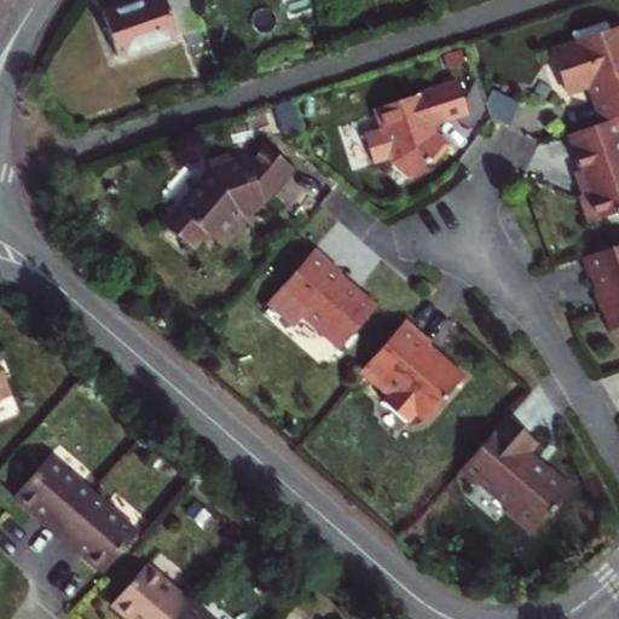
[(138,0),(104,12),(120,58),(202,29),(192,0),(138,0)]
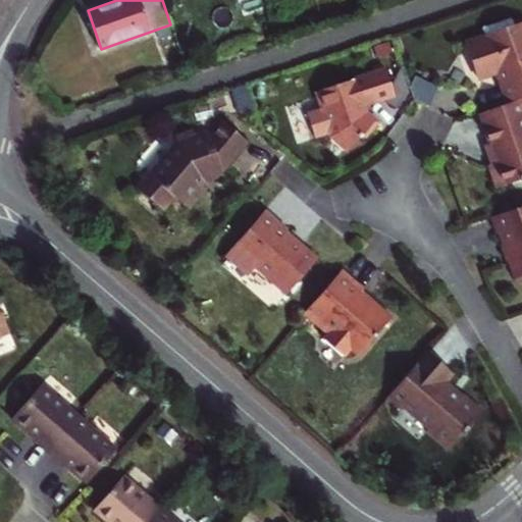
[(477,77),(494,71),(499,84),(506,103),(521,96),(521,20),(512,24),(509,16),(481,27),(484,34),(465,41),(477,77)]
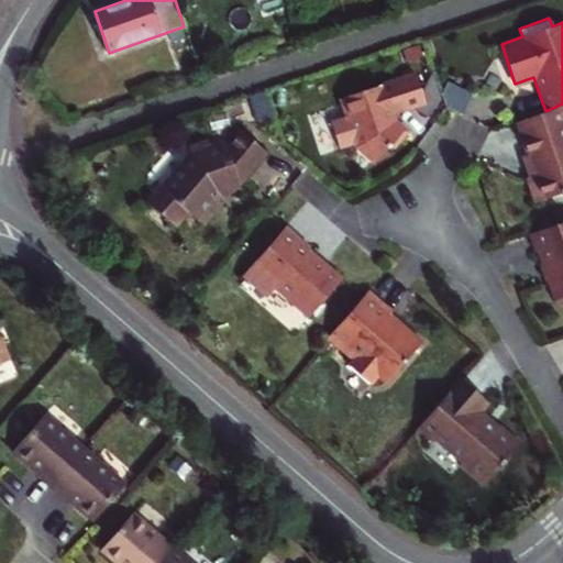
[(412,41),(396,47),(400,58),(417,53),(412,41)]
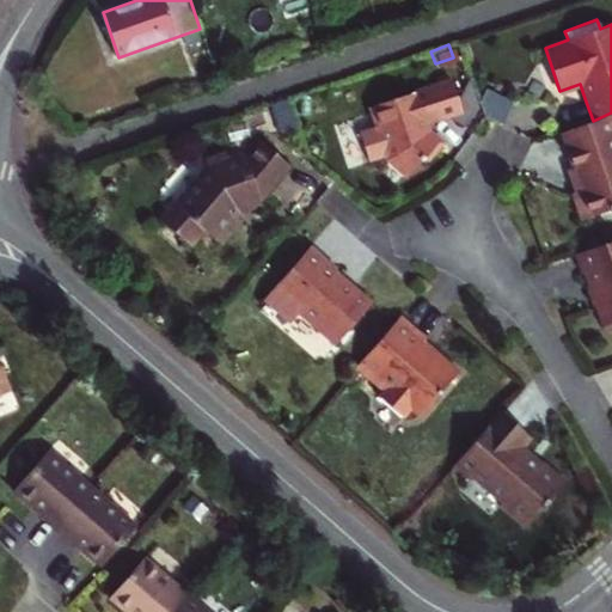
[(464,74),(456,95),(460,110),(446,115),(466,124),(476,102),(464,74)]
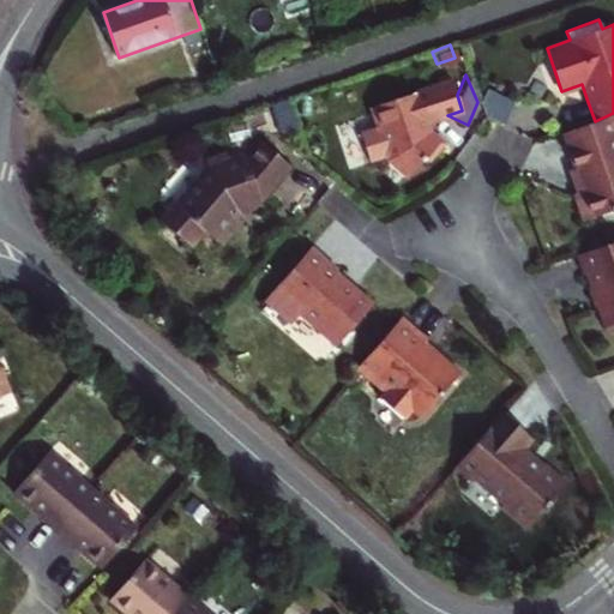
[(369,162),(385,157),(386,161),(409,180),(427,158),(429,160),(437,152),(444,144),(429,132),(427,122),(447,115),(462,110),(457,95),(451,79),(374,107),(371,113),(377,127),(359,133),(369,162)]
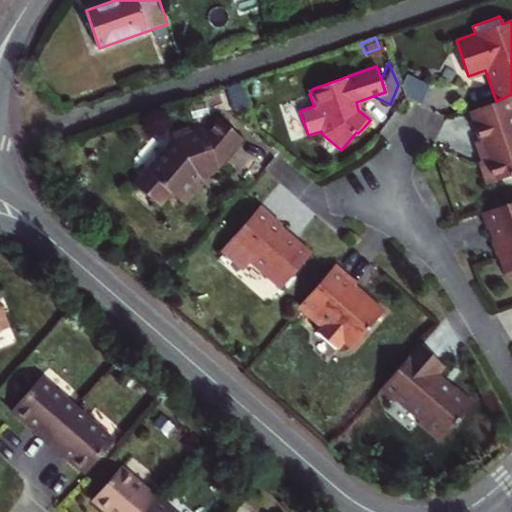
[(400,87),(404,98),(418,105),(427,86),(406,76),(400,87)]
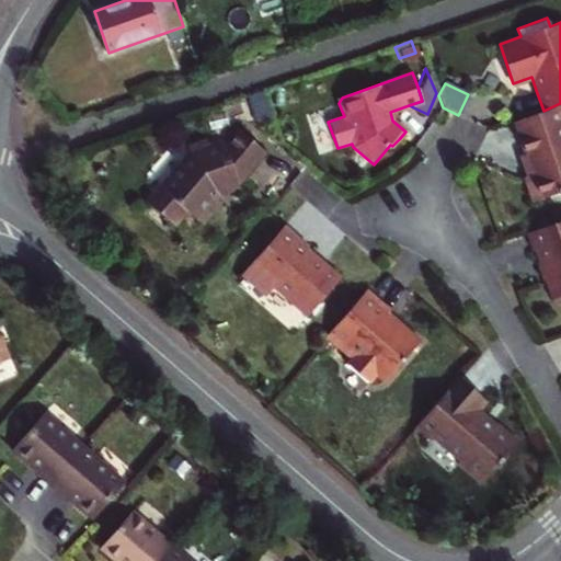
[(247,95),(254,115),(268,111),(261,90),(247,95)]
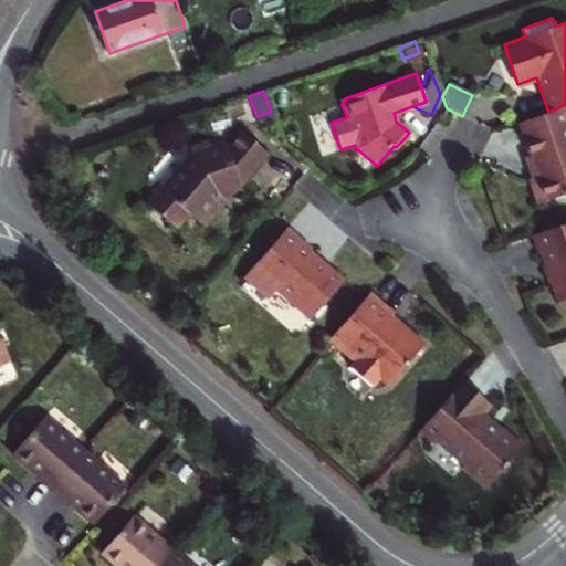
[(533,156),(540,176),(533,178),(541,201),(565,192),(565,104),(548,112),(521,121),(533,156)]
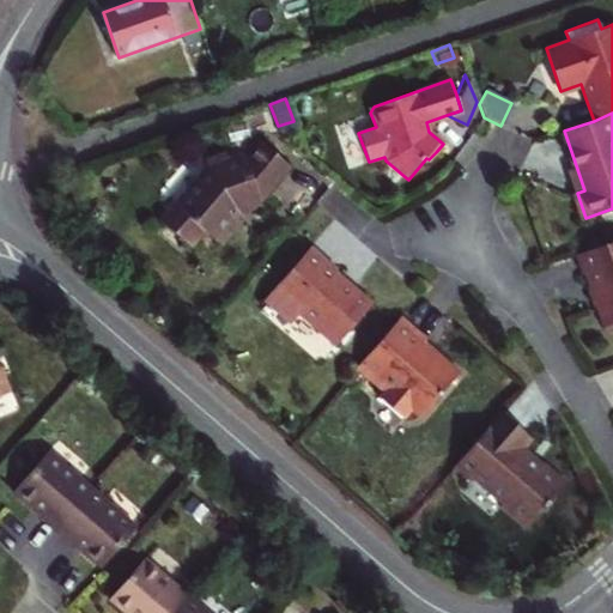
[(242,171),(219,178),(220,184),(189,224),(196,230),(183,247),(206,267),(220,250),(238,263),(259,238),(253,234),(259,228),(278,222),(277,218),(286,206),(305,183),(277,161),(260,182),(256,173),(244,177),(242,171)]
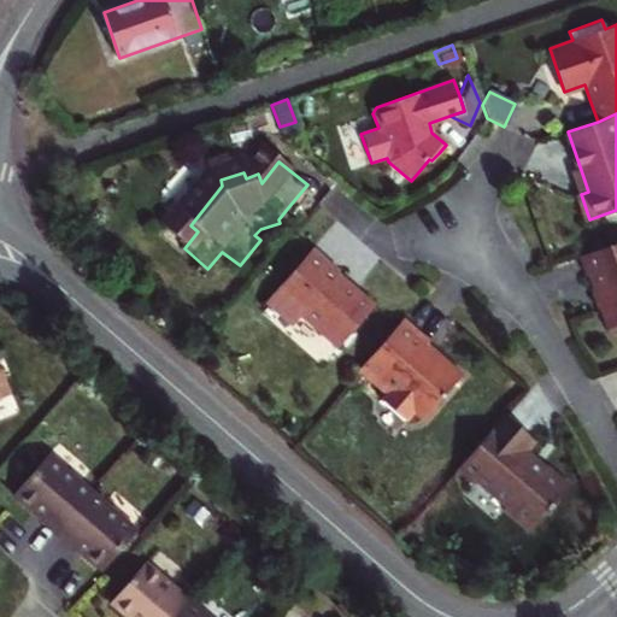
[(581,170),(574,172),(577,186),(581,194),(588,192),(581,170)]
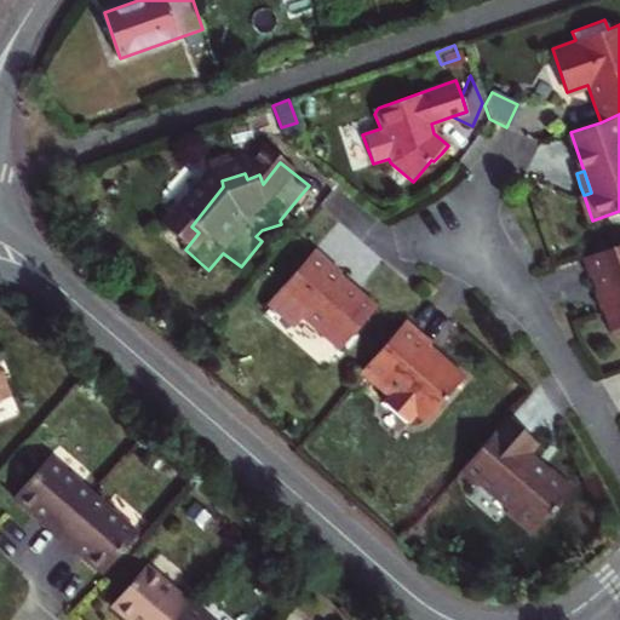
[(191,227),(178,244),(185,250),(199,233),(191,227)]
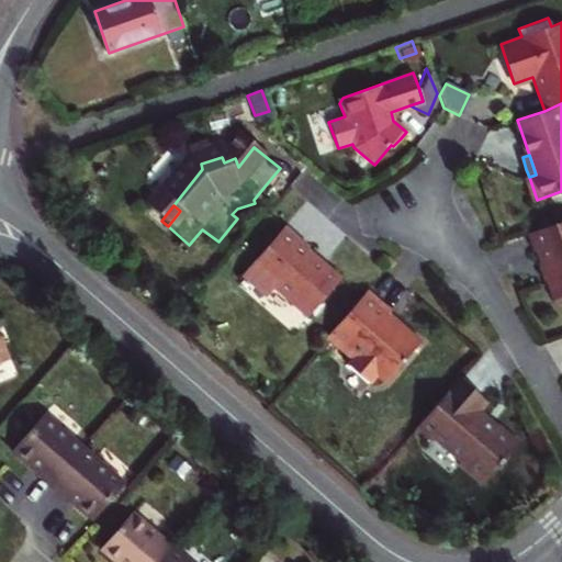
[(540,255),(542,260),(540,261),(547,280),(552,278),(559,296),(561,294),(561,220),(530,232),(537,250),(539,249),(540,255)]
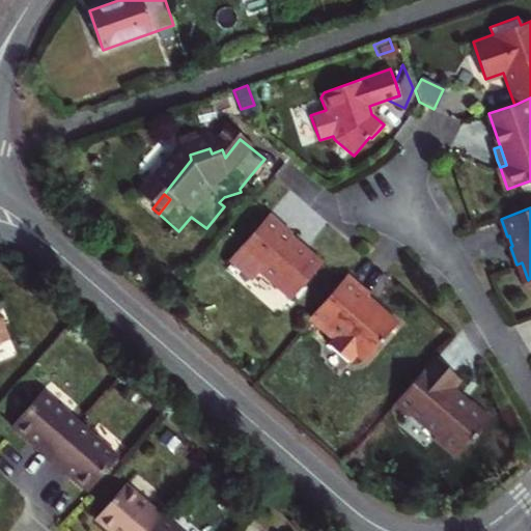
[(249,283),(257,274),(290,303),(323,266),(309,254),(304,254),(296,246),(286,239),(289,234),(268,217),(227,264),(249,283)]
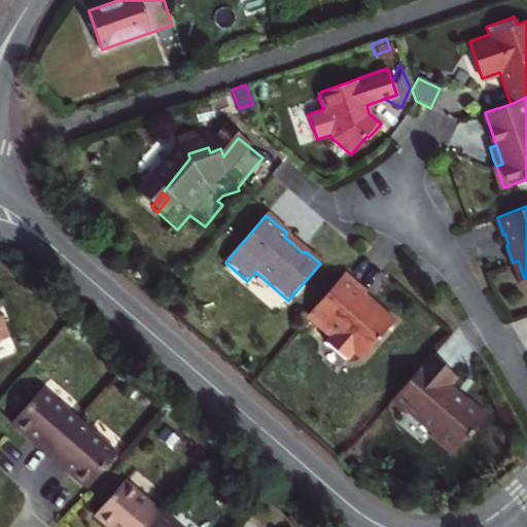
[(366,292),(345,273),(308,316),(317,324),(316,326),(328,338),(324,342),(348,362),(354,355),(361,361),(394,321),(370,301),(363,295),(366,292)]
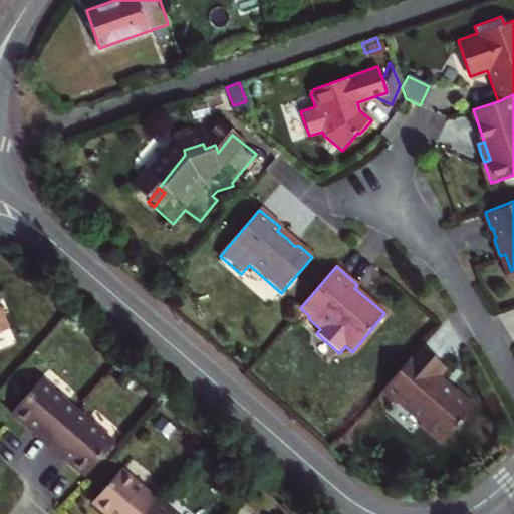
[(0,333),(12,329),(0,300),(0,333)]
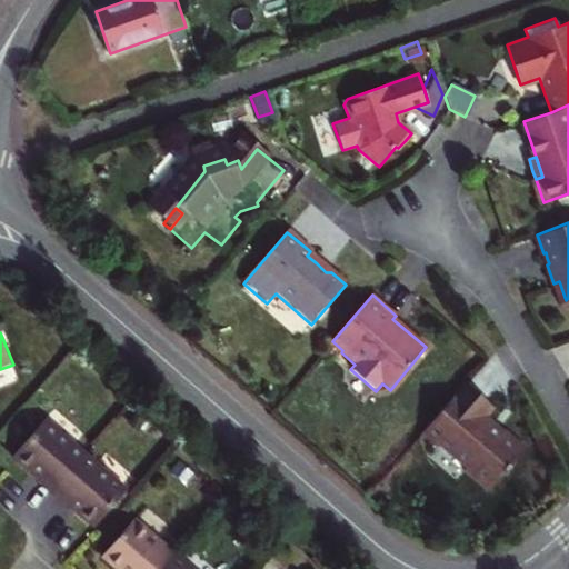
[(486,418),(495,407),(466,381),(419,435),(433,447),(437,443),(465,467),(461,471),(486,492),(523,447),(502,429),(499,435),(495,430),(488,425),(490,422),(486,418)]
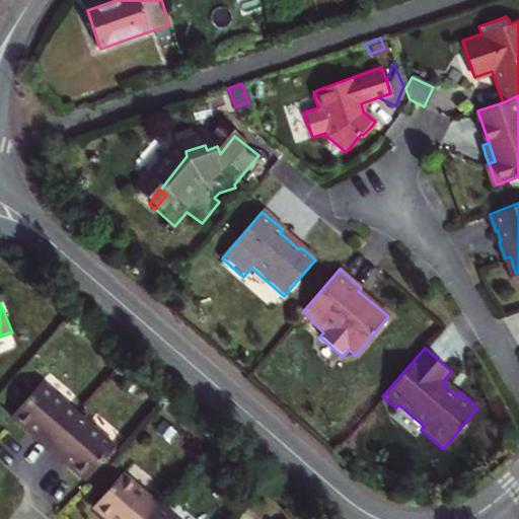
[(29,435),(35,440),(47,450),(77,415),(40,382),(9,417),(29,435)]
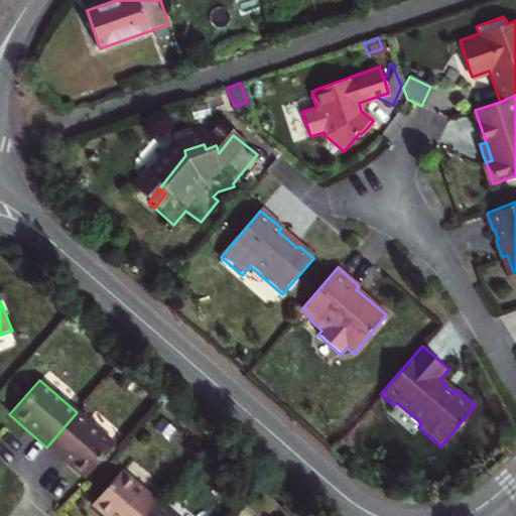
[(46,447),(57,457),(66,464),(83,479),(113,443),(77,412),(46,447)]
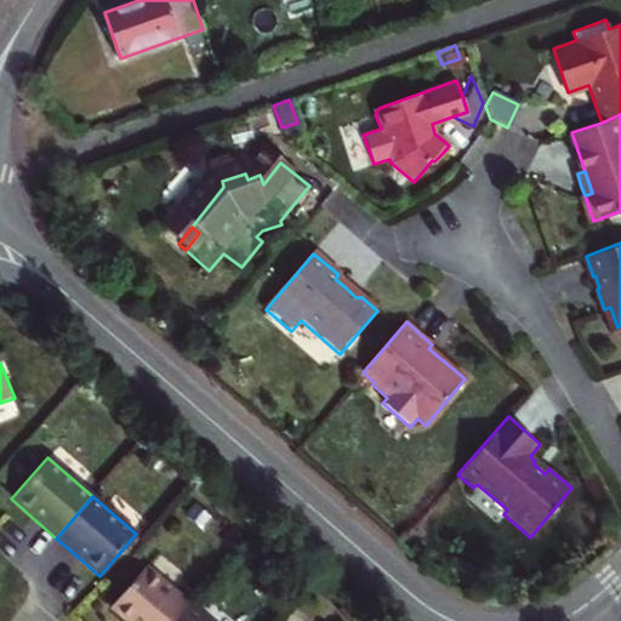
[(147,565),(110,607),(126,620),(175,620),(191,603),(147,565)]
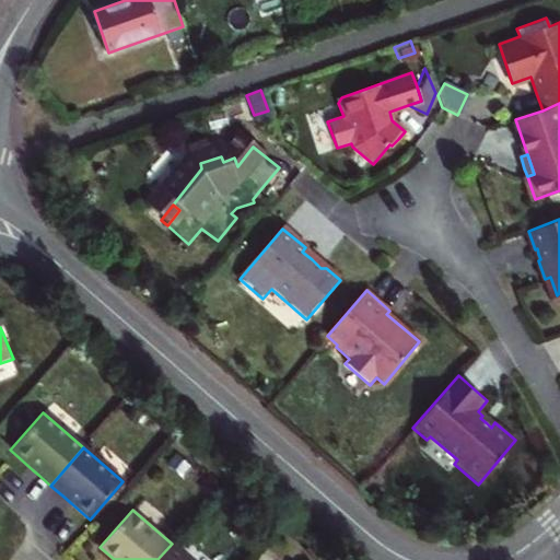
[(190,559),(172,544),(158,559),(190,559)]
